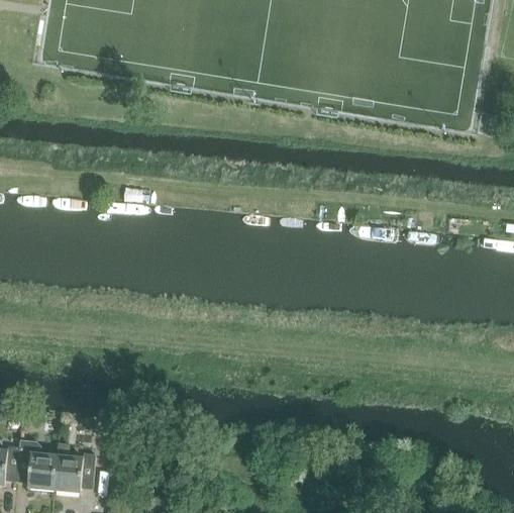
[(42,85),(40,98),(48,99),(50,86),(45,86),(42,85)]
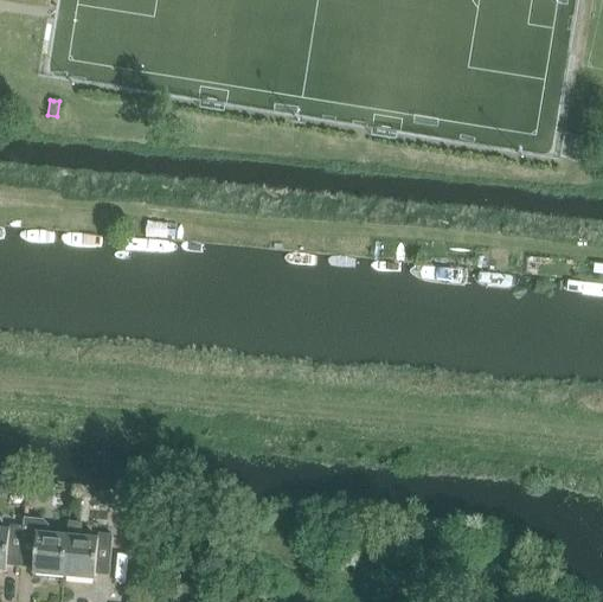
[(65,533),(62,575),(92,577),(94,571),(96,536),(79,535),(81,520),(68,519),(65,533)]
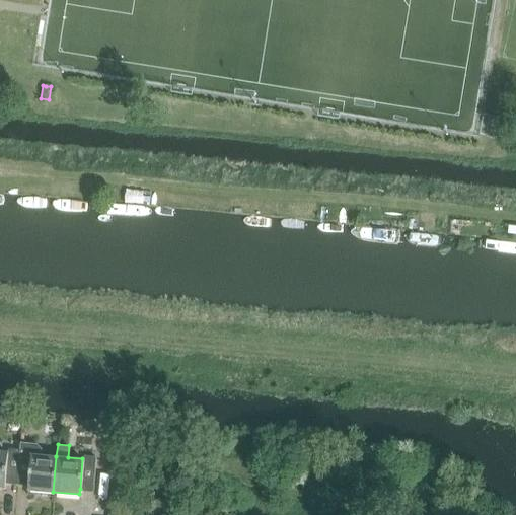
[(15,483),(18,448),(7,447),(6,451),(0,450),(0,487),(3,487),(4,482),(15,483)]
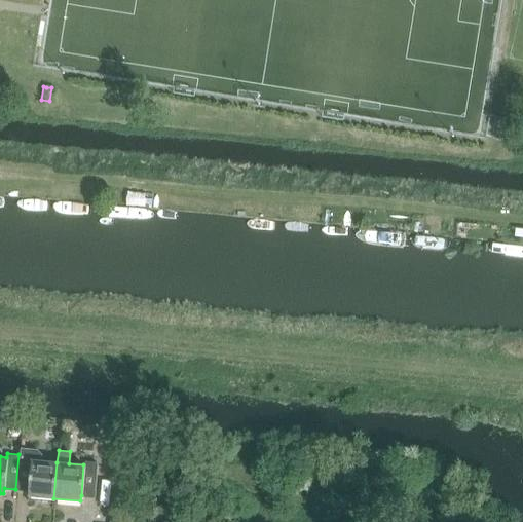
[(53,498),(57,462),(31,460),(31,455),(19,454),(15,489),(28,490),(27,495),(53,498)]
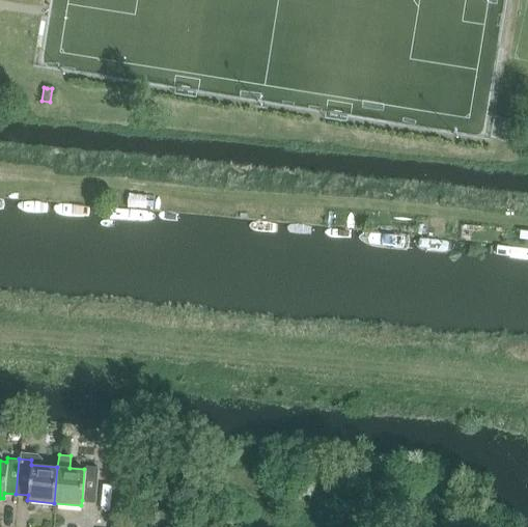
[(84,469),(82,500),(93,501),(95,479),(96,466),(84,465),(84,469)]
